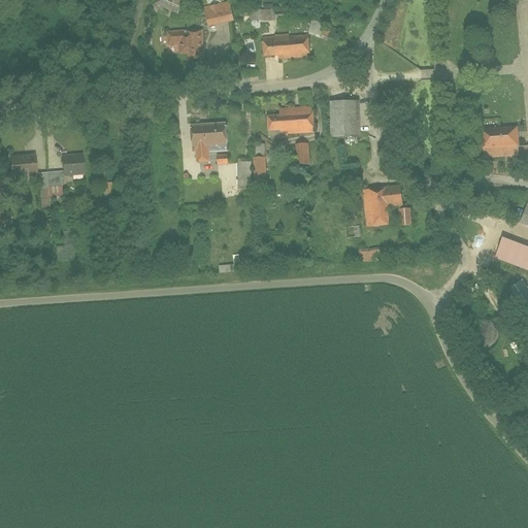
[(157,0),(156,4),(179,14),(186,0),(157,0)]
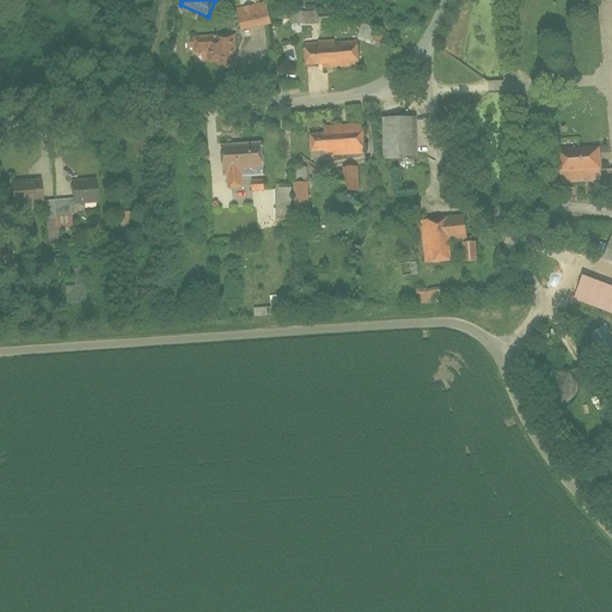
[(244,30),(261,26),(274,24),(265,6),(237,11),(244,30)]
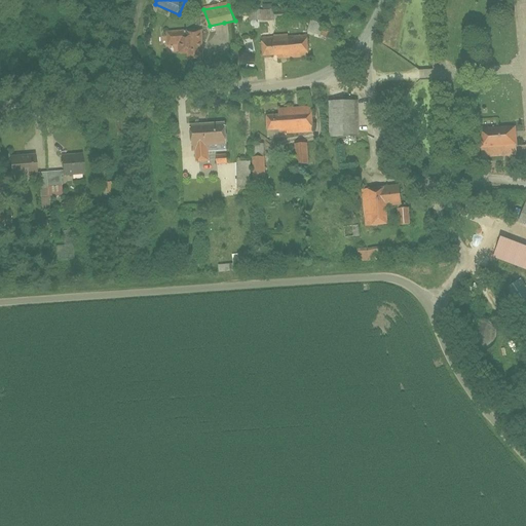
[(275,10),(249,10),(250,20),(275,20),(275,10)]
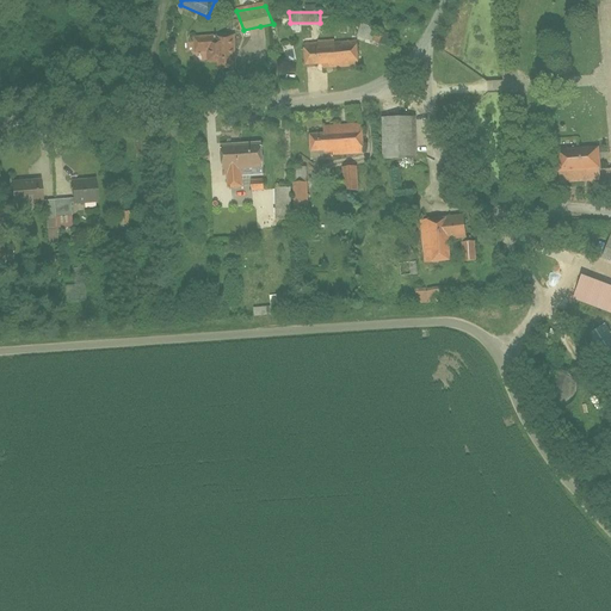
[(383,31),(358,23),(355,35),(380,43),(383,31)]
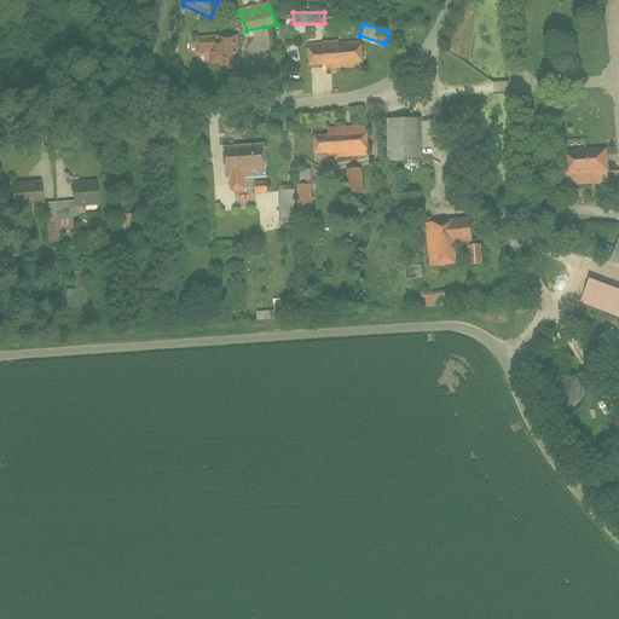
[(227,36),(200,39),(201,71),(230,69),(227,36)]
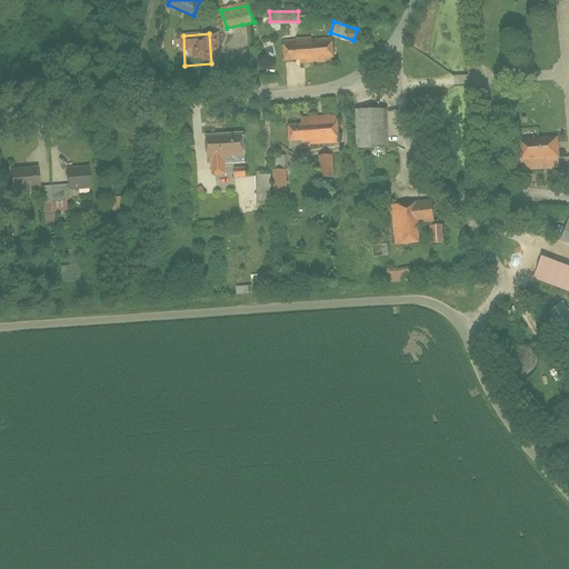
[(336,38),(282,41),(283,61),(337,59),(336,38)]
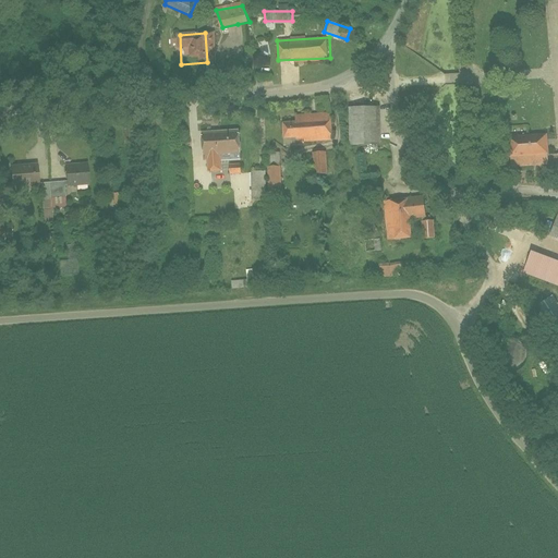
[(381,107),(350,108),(350,145),(365,145),(365,155),(383,155),(383,144),(381,107)]
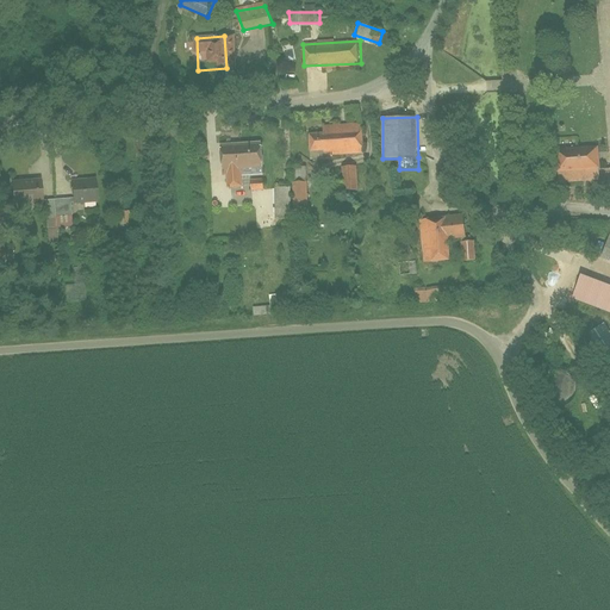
[(361,125),(313,128),(315,156),(362,154),(361,125)]
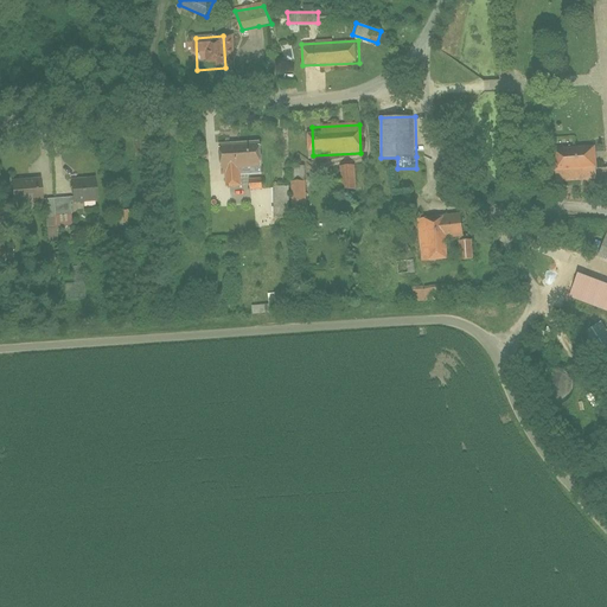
[(262,141),(217,145),(221,187),(246,185),(244,167),(264,166),(262,141)]
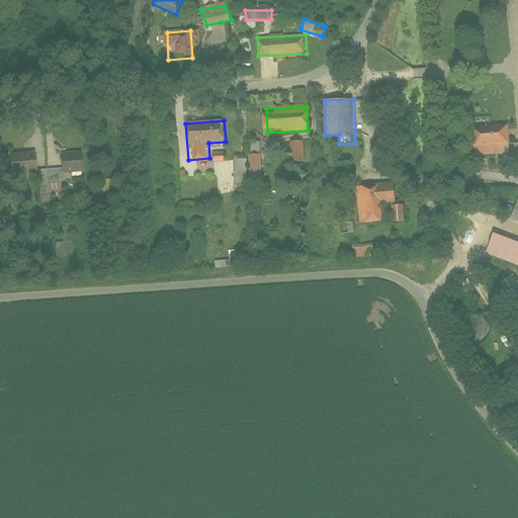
[(509,126),(473,128),(475,148),(476,156),(511,154),(510,146),(509,126)]
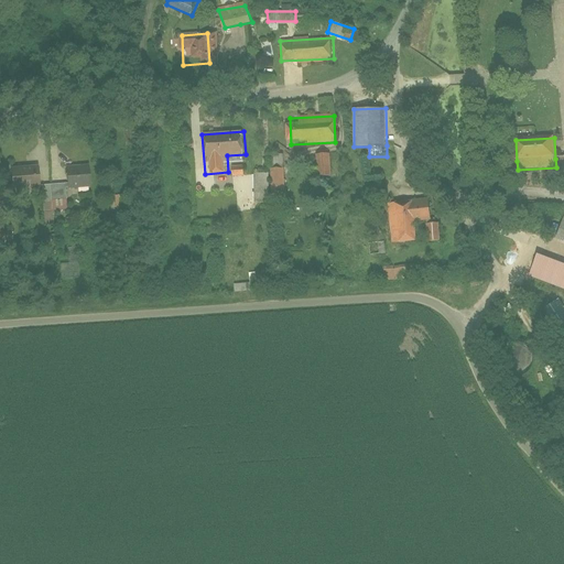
[(282,158),(268,159),(269,190),(284,190),(282,158)]
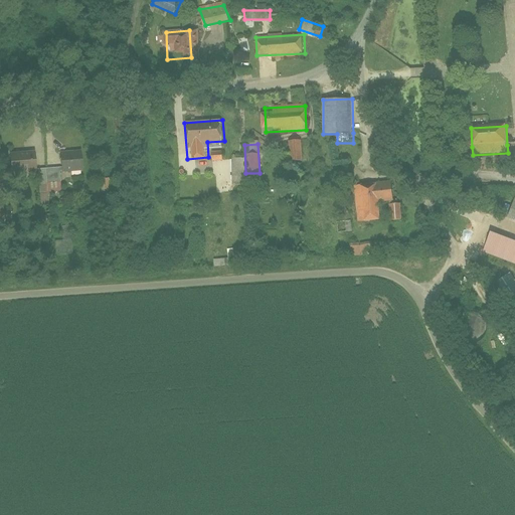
[(93,149),(54,151),(55,176),(94,175),(93,149)]
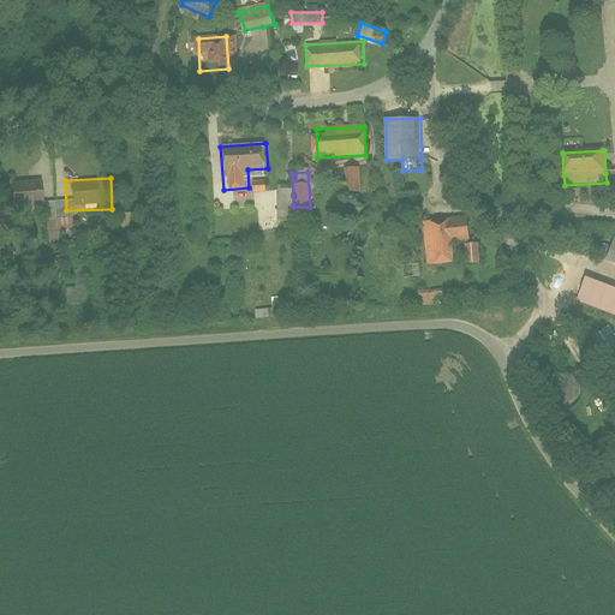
[(0,232),(31,232),(29,181),(0,183),(0,232)]
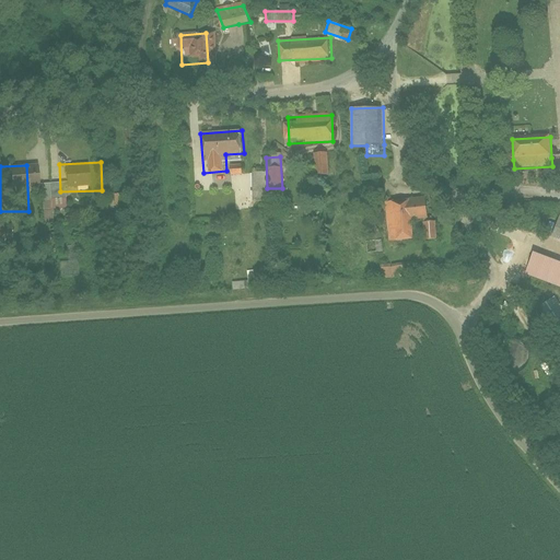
[(424,200),(385,203),(388,242),(413,240),(411,221),(427,220),(424,200)]
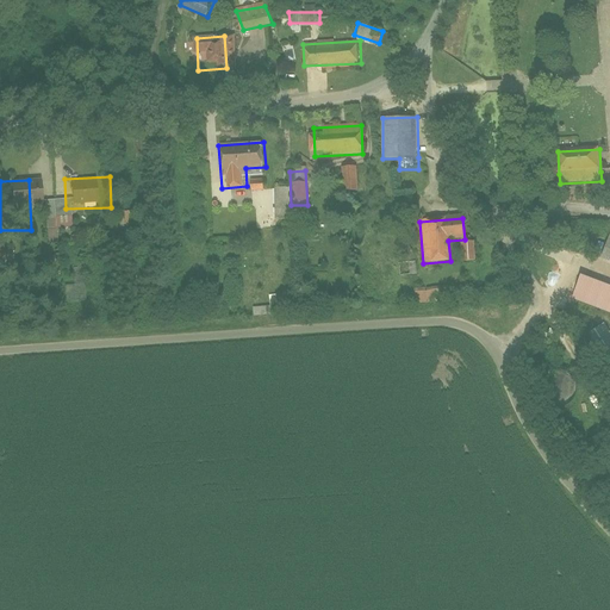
[(473,243),(461,244),(464,261),(475,260),(473,243)]
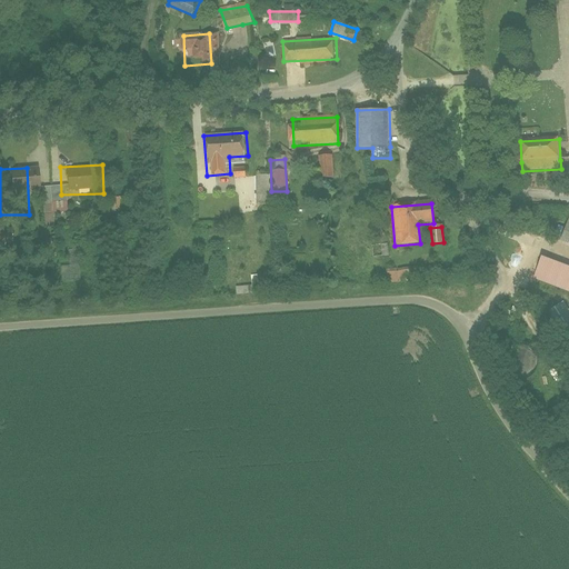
[(61,266),(62,281),(81,280),(80,249),(69,249),(70,266),(61,266)]
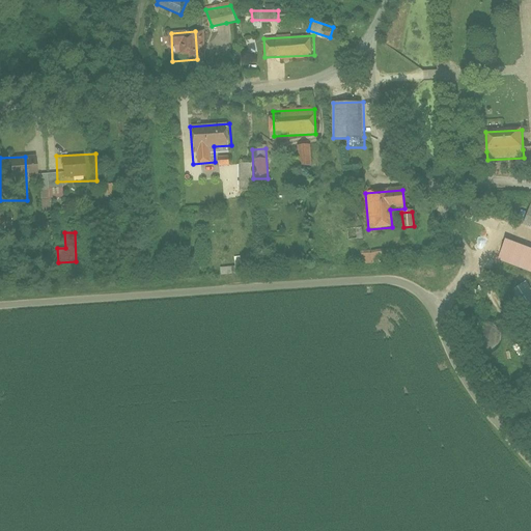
[(530,246),(509,239),(501,261),(530,271),(530,246)]
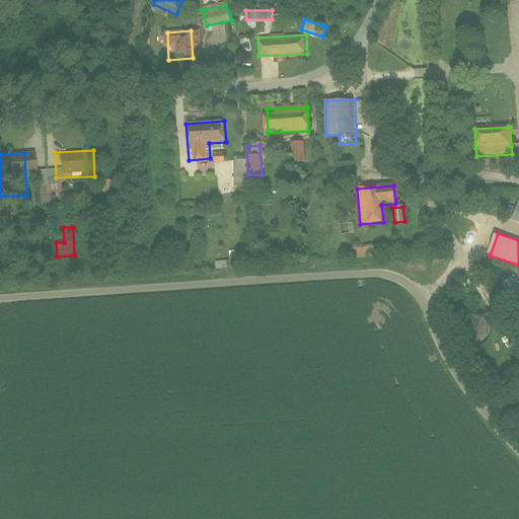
[(396,242),(352,247),(353,260),(397,254),(396,242)]
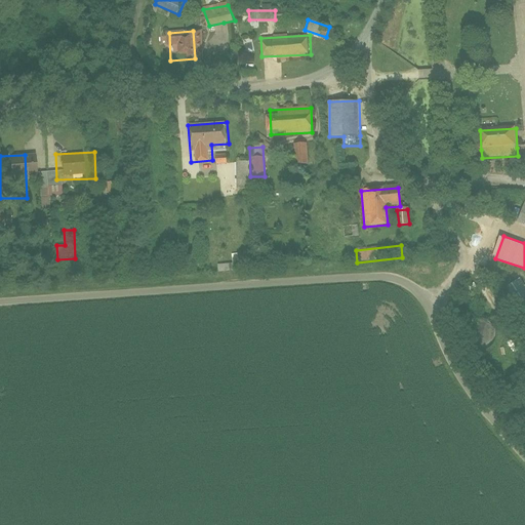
[(524,281),(523,278),(509,286),(520,306),(524,301),(524,281)]
